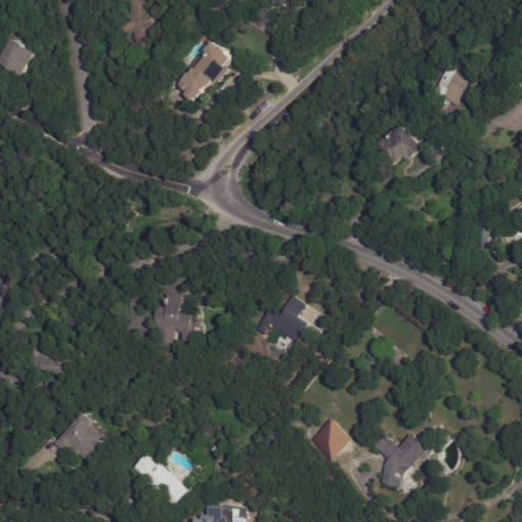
[(131,31),(124,32),(121,14),(129,13),(127,1),(135,0),(143,0),(145,10),(148,9),(151,28),(148,29),(153,51),(135,54),(131,31)]
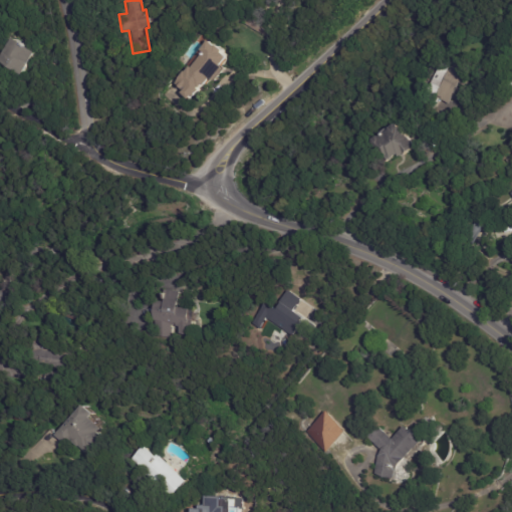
[(25,66),(20,74),(0,61),(0,52),(9,38),(33,53),(25,66)]
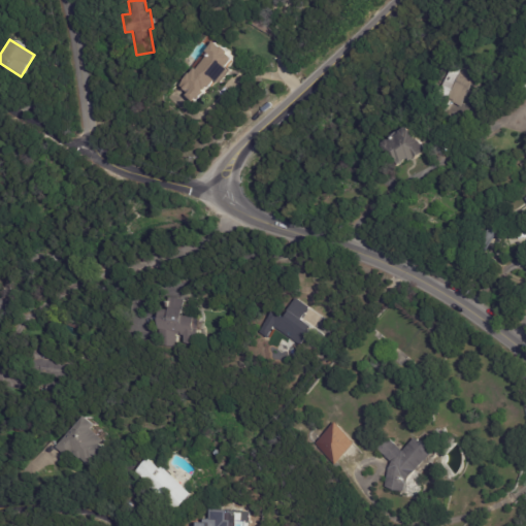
[(217,43),(224,48),(225,47),(232,54),(230,56),(236,61),(229,69),(233,72),(222,86),(218,81),(210,89),(209,88),(206,92),(205,90),(202,94),(203,95),(198,101),(197,100),(194,103),(187,96),(188,94),(178,86),(189,73),(191,74),(195,68),(197,70),(210,55),(207,52),(216,42),(217,43)]
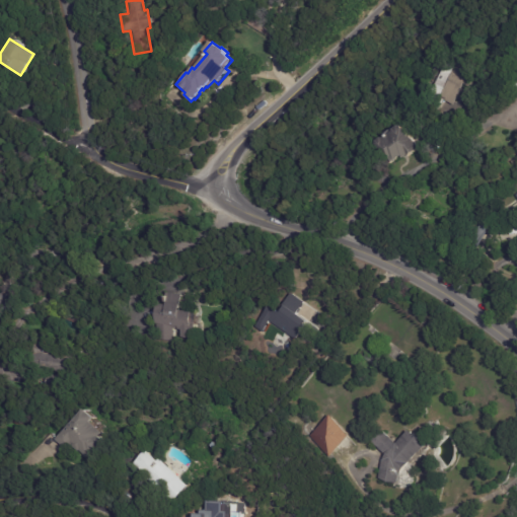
[(471,84),(470,85),(463,82),(451,103),(441,98),(435,108),(420,99),(428,85),(431,87),(448,58),(456,62),(457,61),(463,65),(466,60),(481,67),(471,84)]
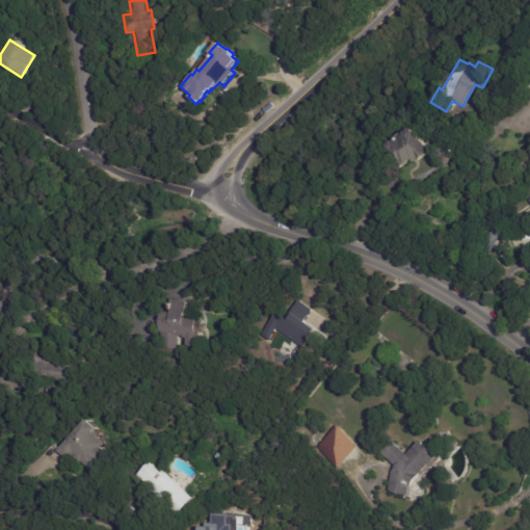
[(418,135),(419,137),(420,137),(422,140),(429,152),(419,158),(418,157),(413,160),(412,158),(405,162),(398,166),(386,146),(387,142),(391,139),(393,139),(403,133),(403,130),(409,127),(413,127),(418,135)]
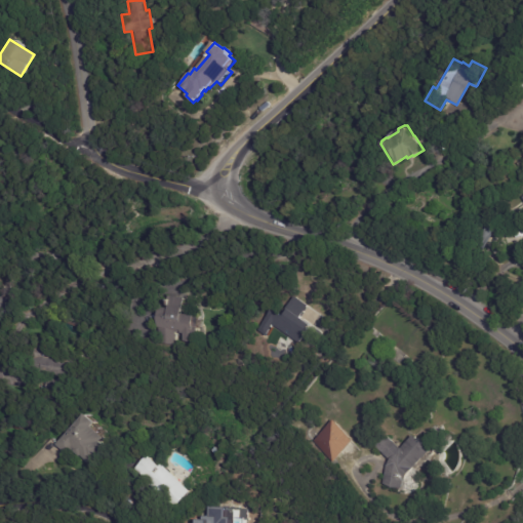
[(184,298),(182,313),(193,315),(193,316),(195,316),(194,323),(193,323),(192,326),(196,326),(195,332),(169,328),(168,338),(154,336),(158,306),(164,307),(166,294),(185,296),(184,298)]
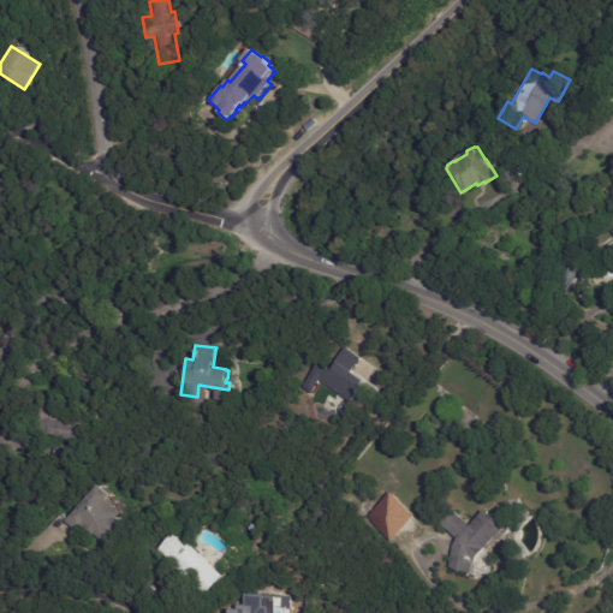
[(361,358),(351,370),(365,380),(349,404),(309,374),(319,359),(333,369),(339,362),(335,359),(346,346),(361,356),(361,358)]
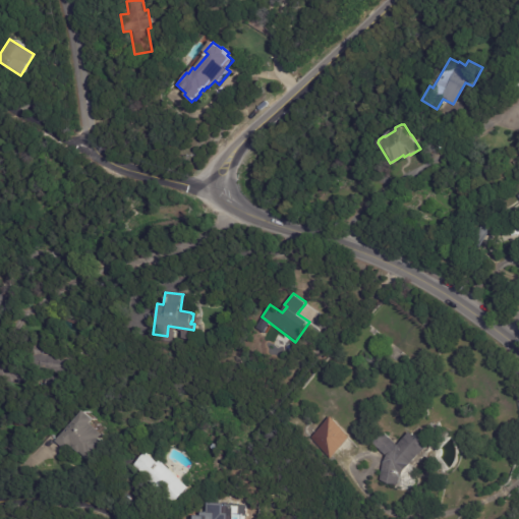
[(54,344),(53,355),(69,358),(66,377),(19,369),(22,349),(30,350),(32,340),(54,344)]
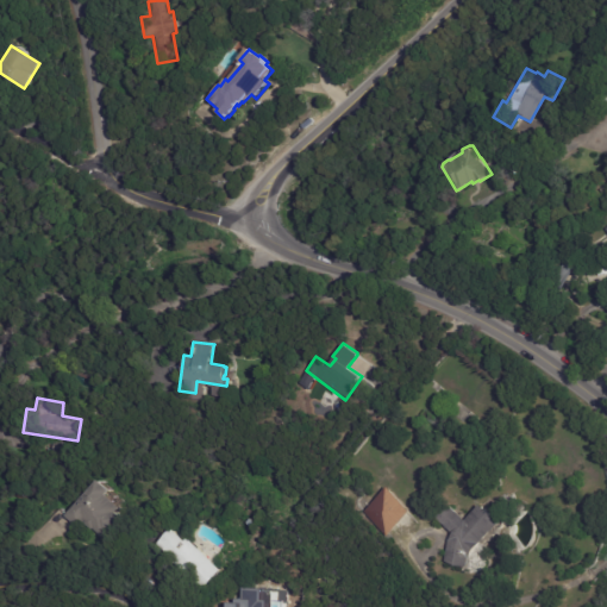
[(64,440),(62,457),(44,455),(47,438),(64,440)]
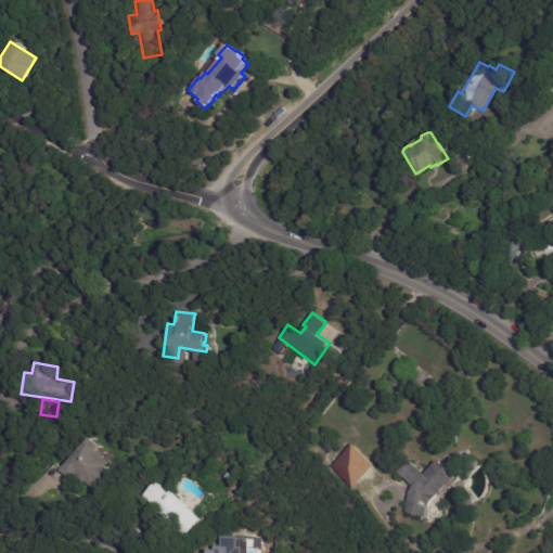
[(99,448),(95,451),(108,463),(103,468),(108,473),(93,489),(91,486),(89,488),(82,481),(81,483),(75,476),(69,481),(59,471),(89,437),(100,447),(99,448)]
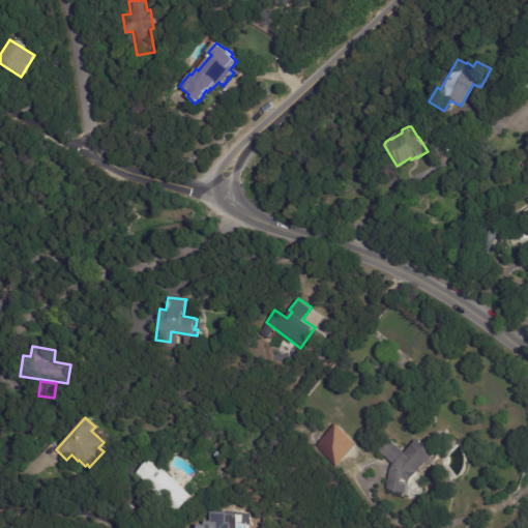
[(343,458),(333,466),(313,444),(336,422),(356,444),(343,458)]
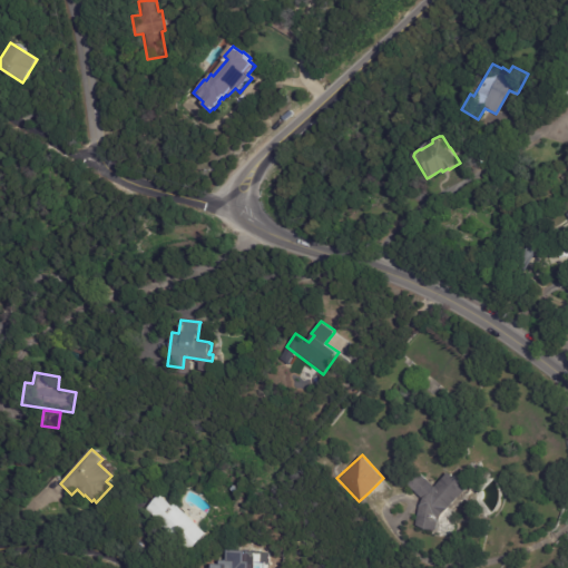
[(463,485),(468,489),(438,521),(437,530),(414,525),(419,505),(424,499),(408,485),(420,471),(437,487),(450,472),(463,485)]
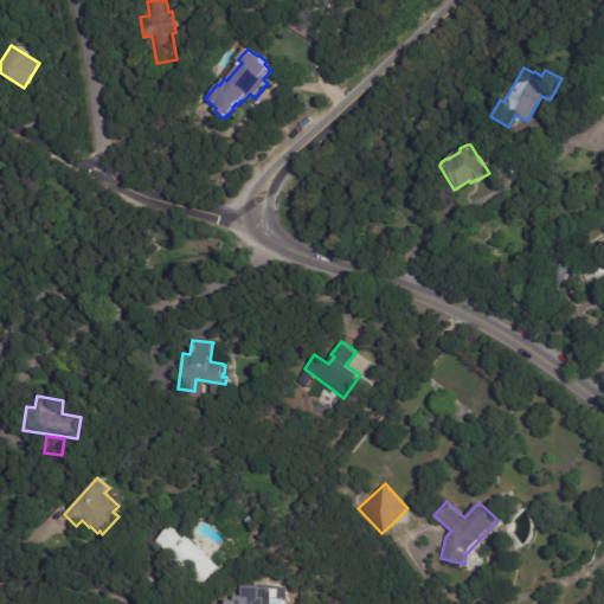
[(187,534),(218,567),(198,588),(153,541),(169,525),(182,538),(187,534)]
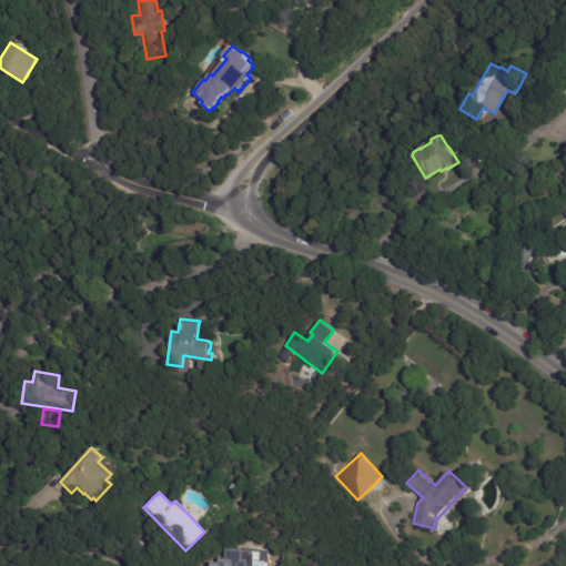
[(249,565),(249,547),(223,547),(223,561),(205,561),(204,565),(249,565)]
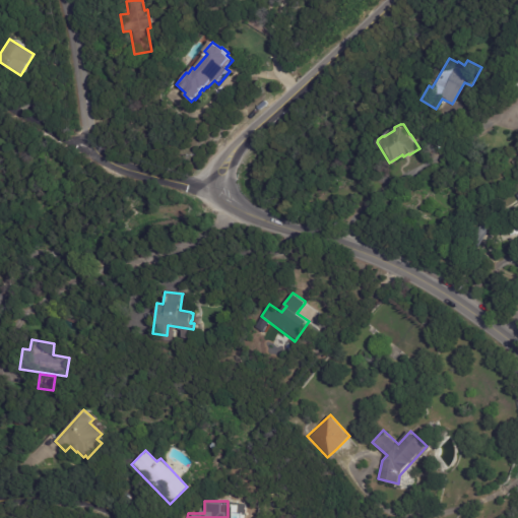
All buildings are outlined.
